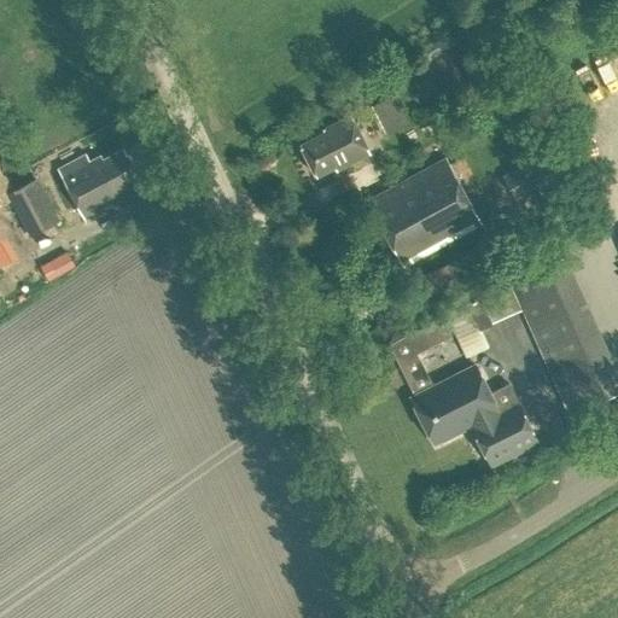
[(403,128),(386,98),(372,106),(389,136),(403,128)]
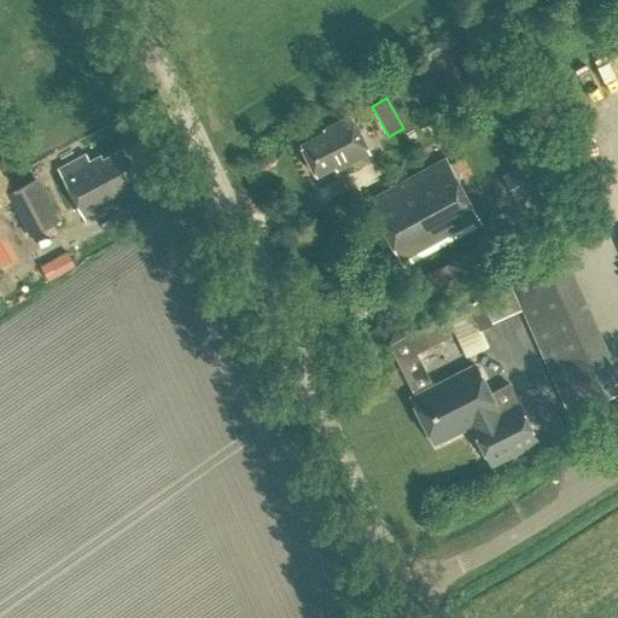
[(349,116),(324,128),(325,130),(301,145),(318,178),(336,168),(337,170),(369,153),(349,116)]
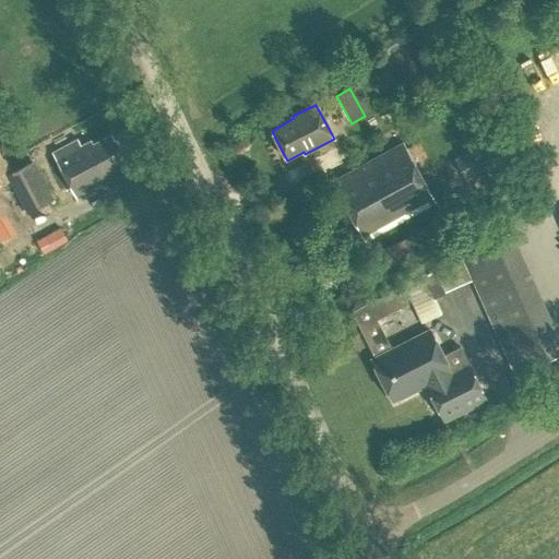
[(78,139),(52,153),(78,199),(130,170),(110,133),(94,142),(92,139),(81,145),(78,139)]
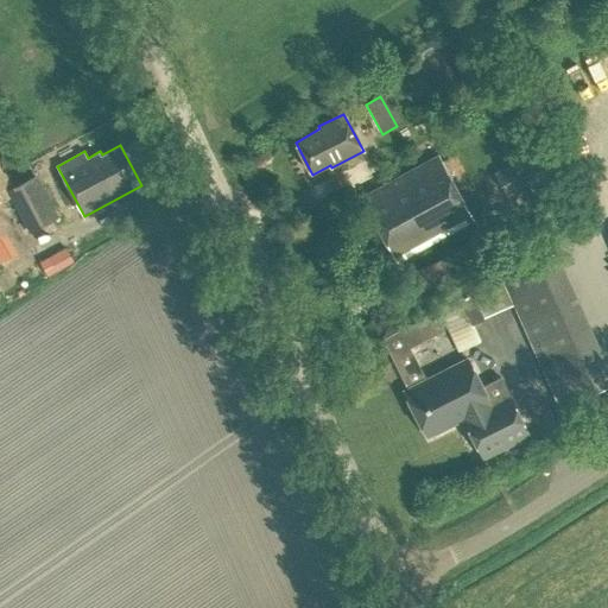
[(532,154),(495,173),(514,209),(551,189),(532,154)]
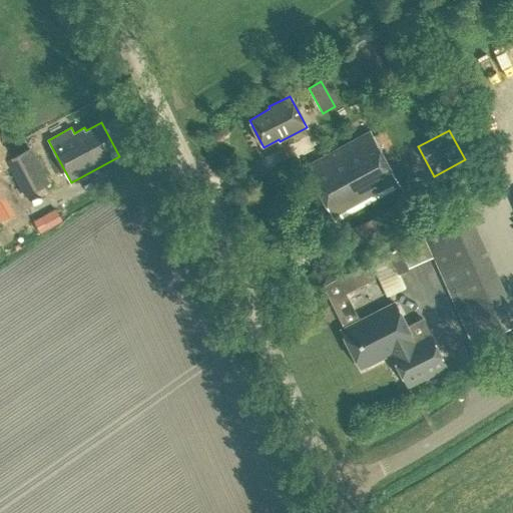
[(306,166),(336,220),(399,186),(369,131),(306,166)]
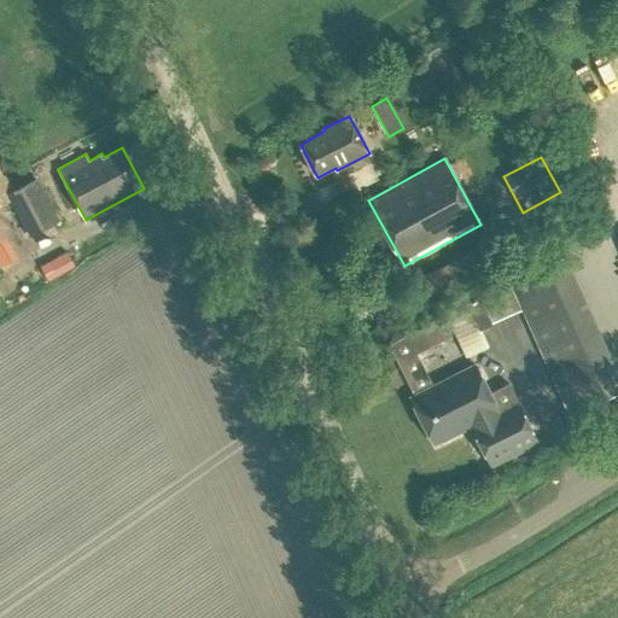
[(9,193),(31,235),(59,221),(36,179),(9,193)]
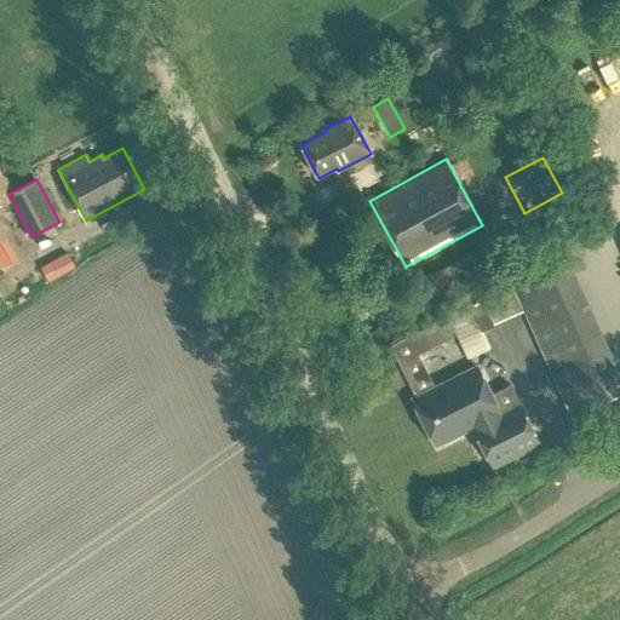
[(619,235),(606,242),(619,276),(619,235)]
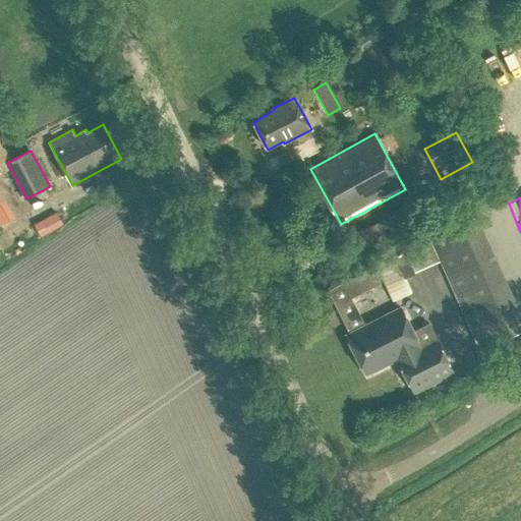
[(33,224),(40,236),(61,224),(55,213),(33,224)]
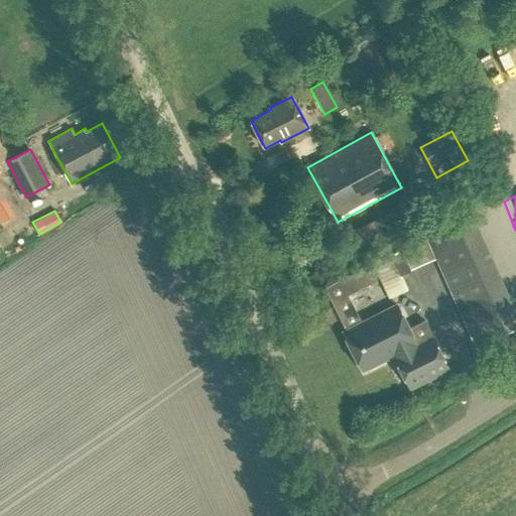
[(400,247),(410,270),(436,258),(476,346),(515,327),(515,314),(470,214),(425,234),(425,235),(400,247)]
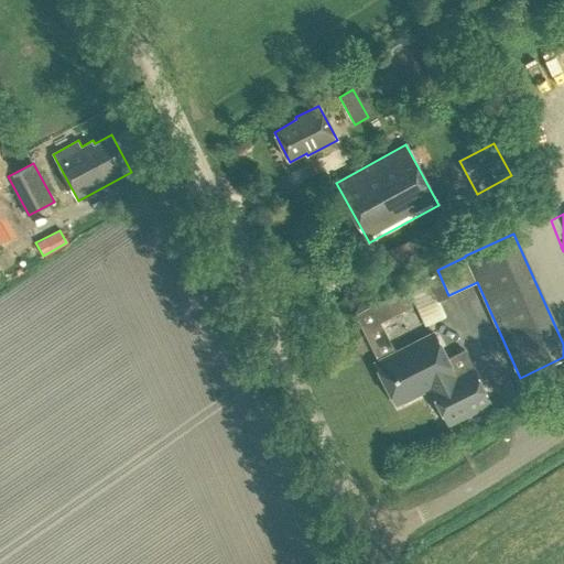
[(418,321),(441,310),(421,268),(397,279),(418,321)]
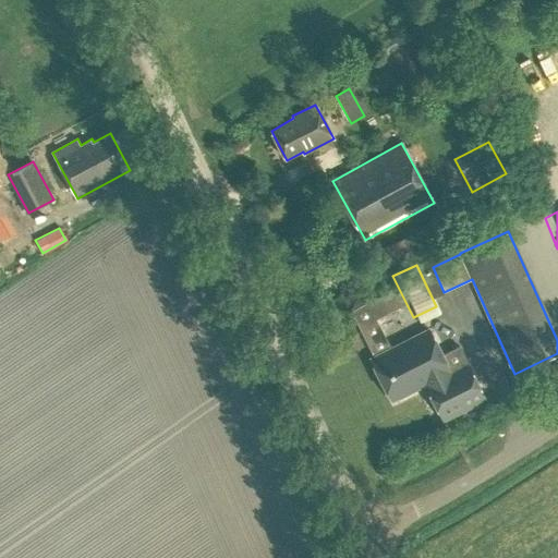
[(352,311),(375,355),(390,348),(376,318),(391,310),(384,294),(352,311)]
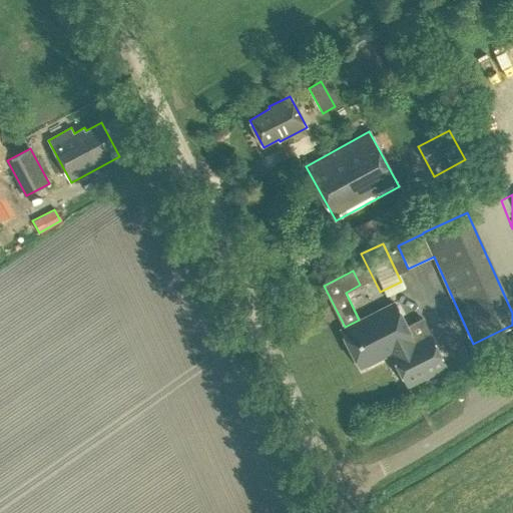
[(447,367),(436,346),(423,319),(407,327),(395,302),(359,320),(345,327),(341,329),(361,368),(391,353),(397,366),(408,386),(447,367)]
